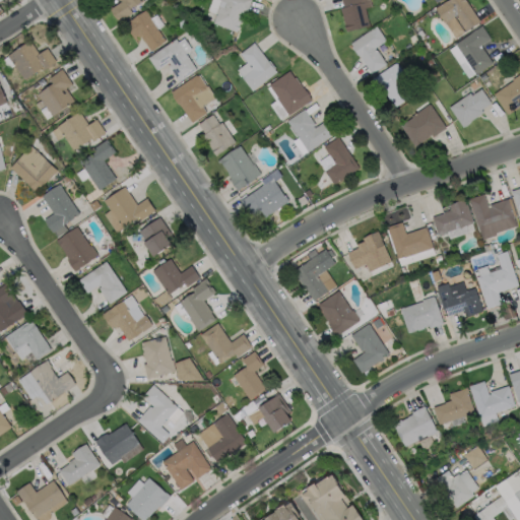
[(140,0),(128,8),(131,12),(117,21),(109,9),(120,1),(119,0),(140,0)]
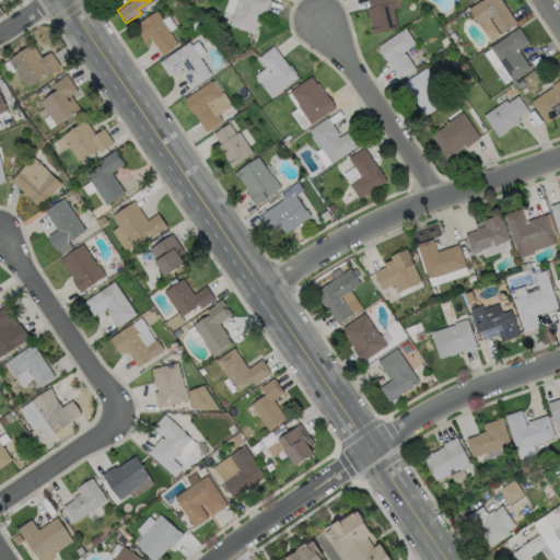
[(268,0),(264,13),(261,12),(253,34),(228,24),(236,0),(268,0)]
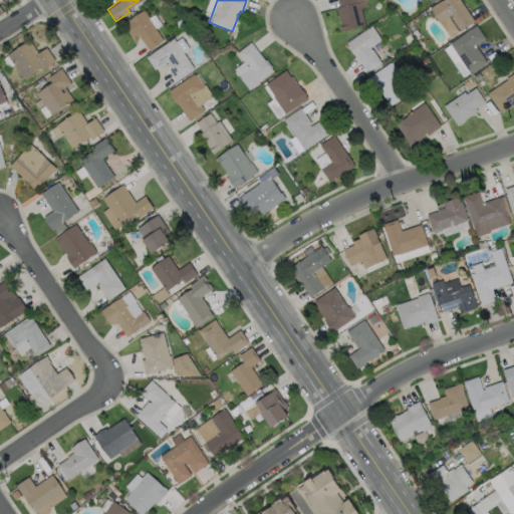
[(363,0),(365,6),(358,8),(362,25),(340,31),(334,8),(337,7),(335,0),(363,0)]
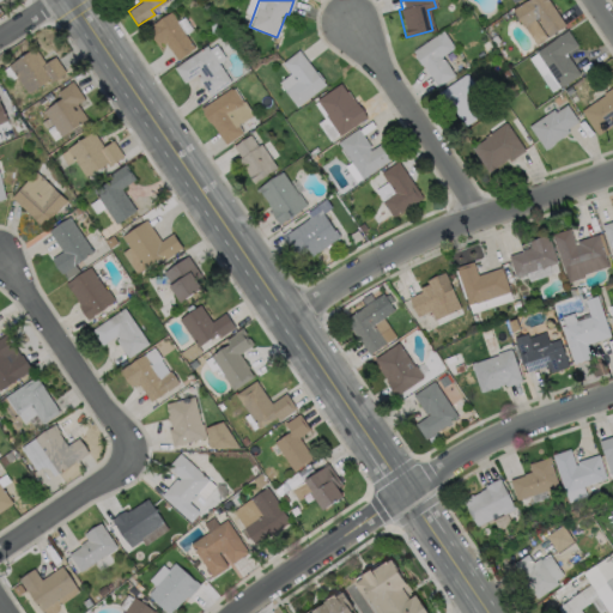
[(548,0),(565,25),(547,37),(535,18),(523,26),(511,8),(523,0),(548,0)]
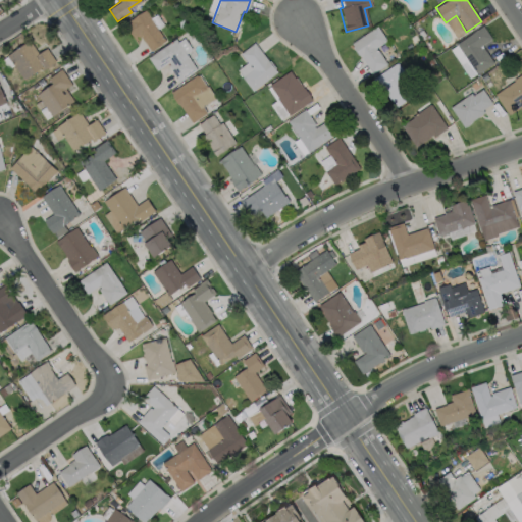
[(150,18),(164,41),(150,51),(139,34),(133,38),(123,23),(131,19),(145,9),(150,17),(150,18)]
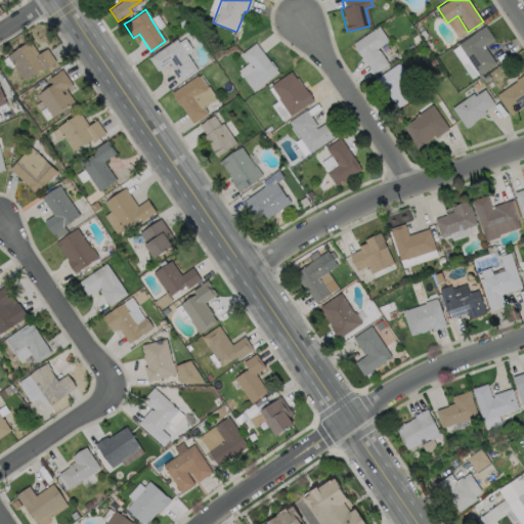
[(481,46),(482,48),(484,47),(495,62),(478,75),(456,44),(484,25),(493,38),(481,46)]
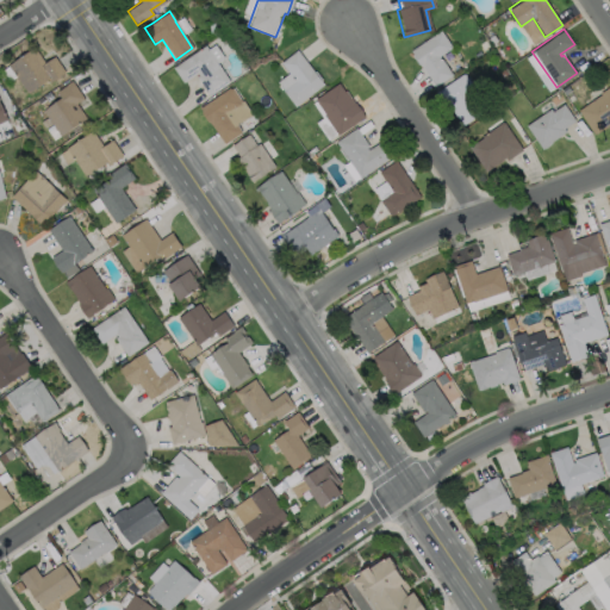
[(439,56),(450,75),(434,87),(418,64),(417,66),(410,55),(411,55),(409,51),(439,30),(450,48),(439,56)]
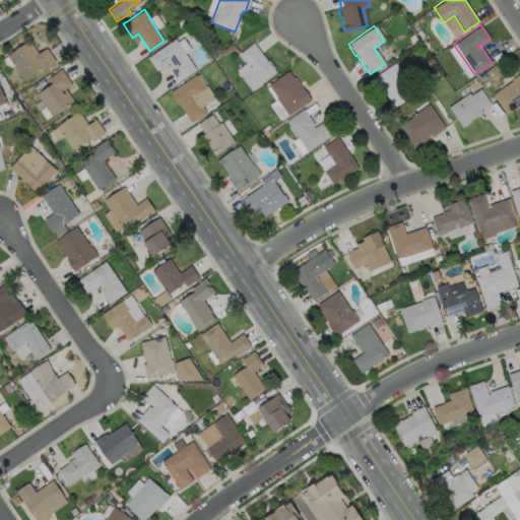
[(174,39),(195,69),(177,81),(167,65),(169,64),(168,62),(155,70),(146,57),(174,39)]
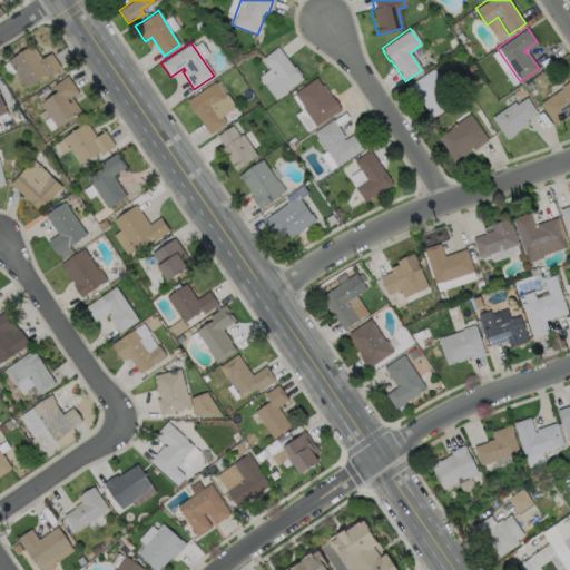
[(31,43),(41,59),(50,52),(60,67),(46,77),(45,74),(26,87),(7,60),(31,43)]
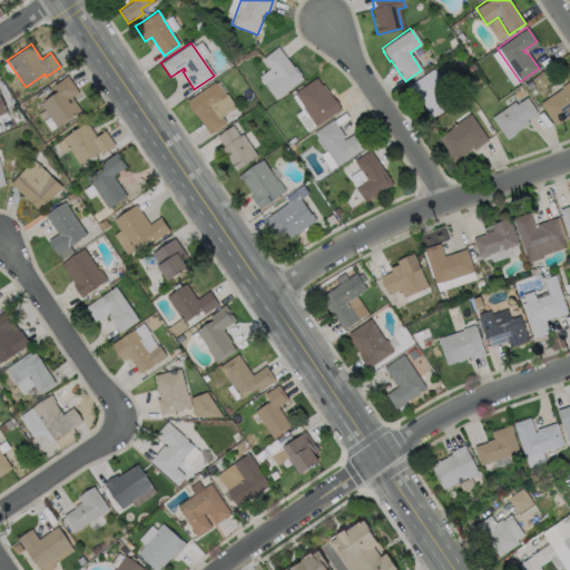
[(302,78),(275,99),(263,84),(274,76),(262,58),(276,46),(302,78)]
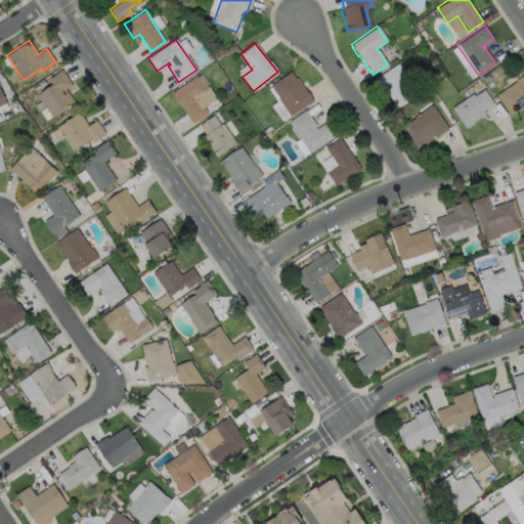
[(397,63),(418,94),(396,107),(383,89),(380,91),(373,79),(397,63)]
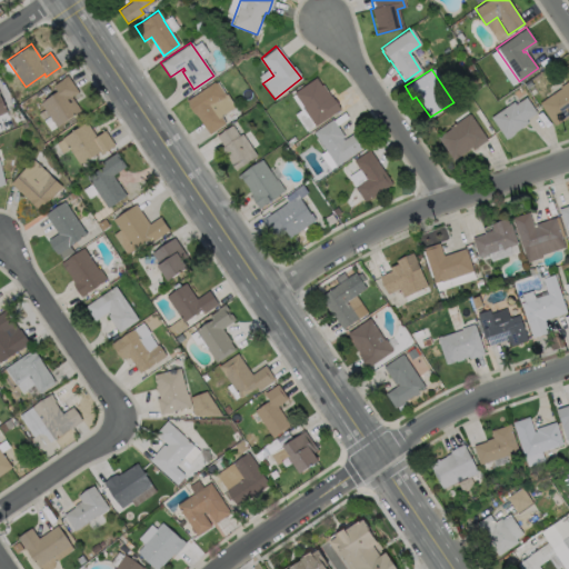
[(80,110),(56,127),(39,102),(56,91),(52,85),(61,79),(61,78),(66,75),(78,91),(70,96),(80,110)]
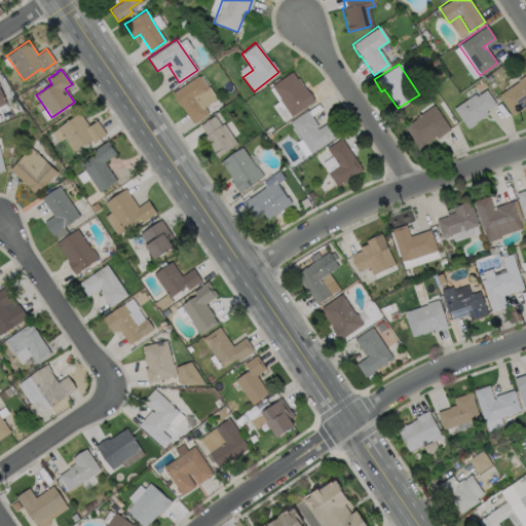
[(291,71),(296,78),(298,77),(313,101),(291,116),(278,100),(279,99),(270,85),(291,71)]
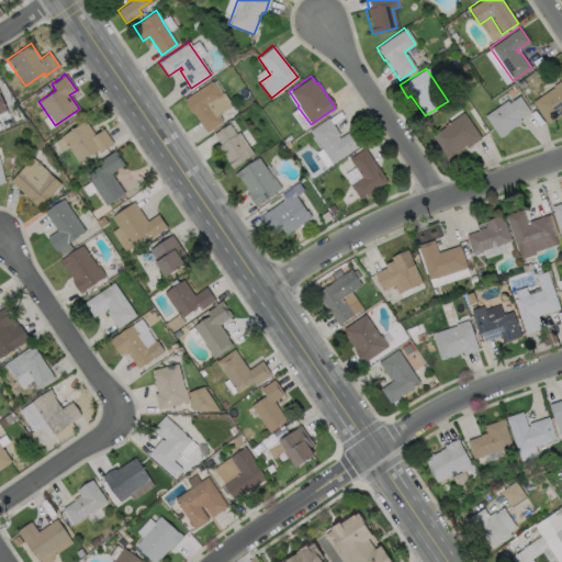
[(561,114),(555,119),(555,117),(547,123),(531,101),(551,88),(550,87),(561,78),(561,114)]
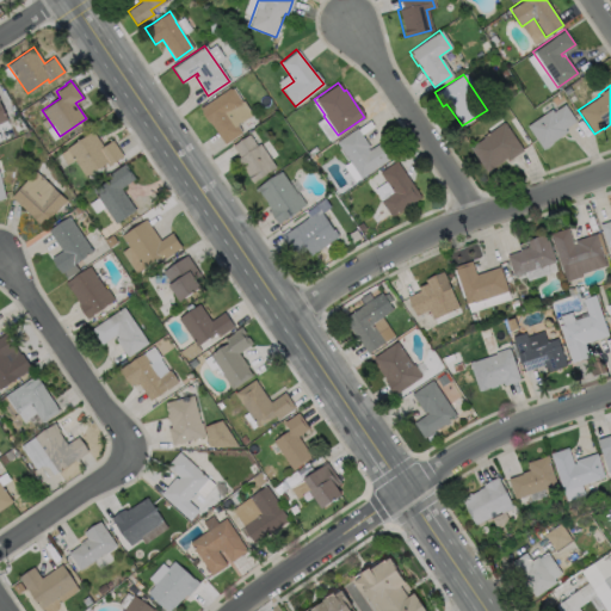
[(229,87),(230,90),(232,87),(241,102),(239,103),(240,104),(227,112),(241,133),(223,144),(199,107),(229,87)]
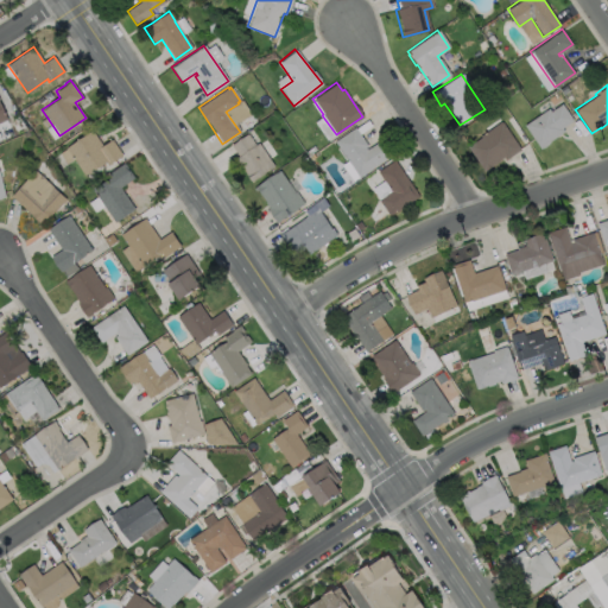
[(561,103),(571,121),(561,128),(563,132),(548,141),(549,143),(539,150),(523,126),(546,108),(549,112),(561,103)]
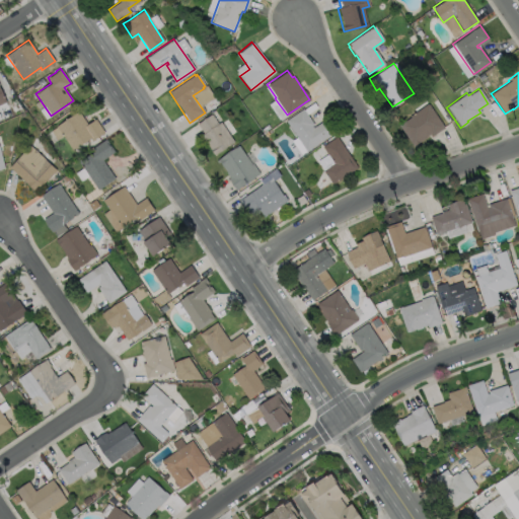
[(269,104),(279,119),(286,115),(276,99),(269,104)]
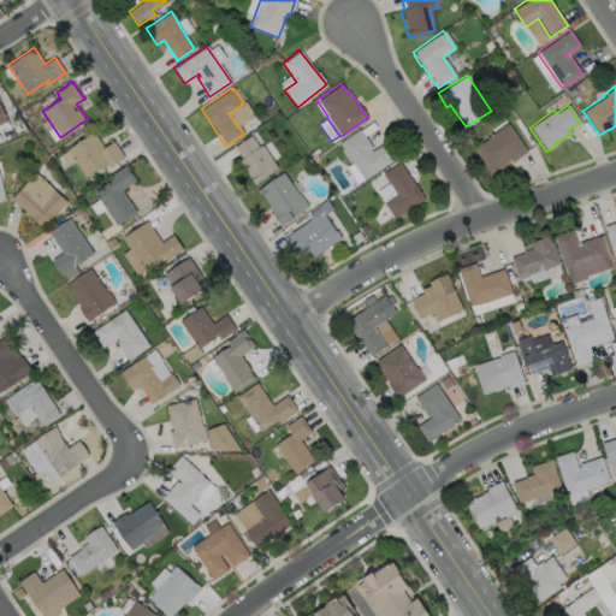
[(526,152),(511,161),(510,159),(489,173),(472,149),(485,140),(484,137),(507,123),(526,152)]
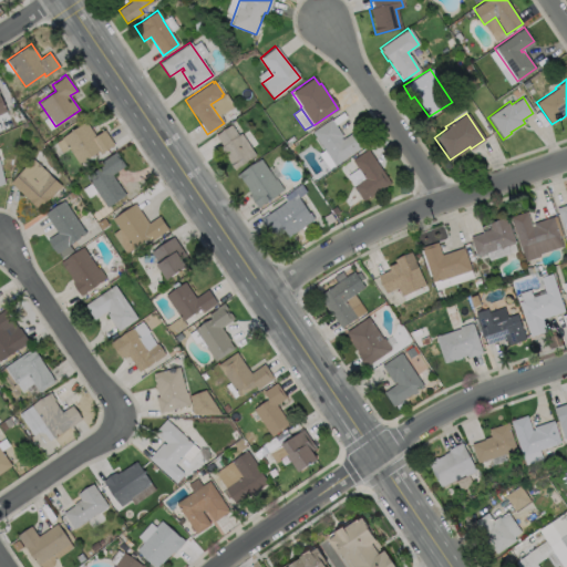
[(340,137),(341,138),(354,130),(364,144),(333,165),(311,132),(330,119),(342,135),(340,137)]
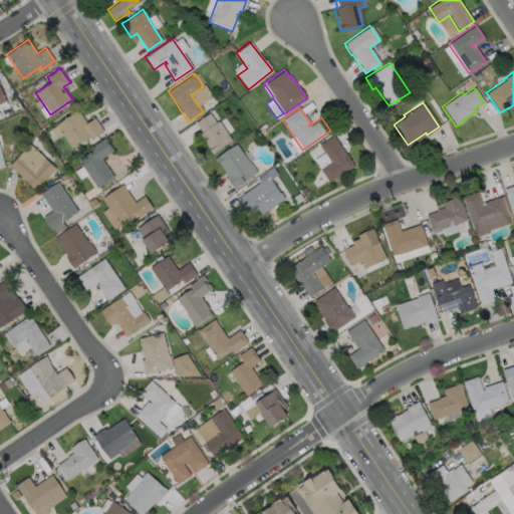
[(77,109),(85,122),(93,117),(103,131),(90,140),(88,137),(71,149),(55,124),(77,109)]
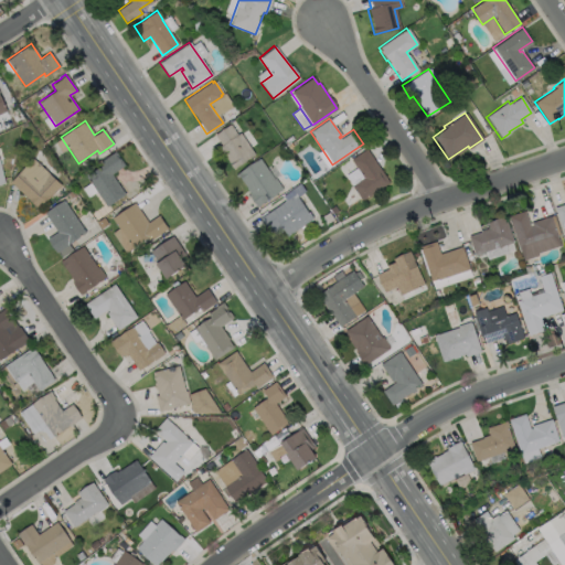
[(230,124),(237,135),(240,132),(254,155),(233,169),(219,147),(221,145),(214,135),(230,124)]
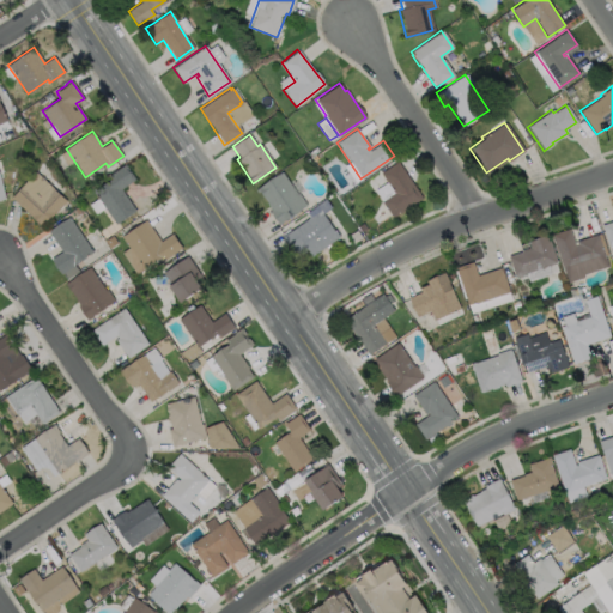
[(422,196),(392,217),(381,200),(393,192),(380,173),(398,161),(422,196)]
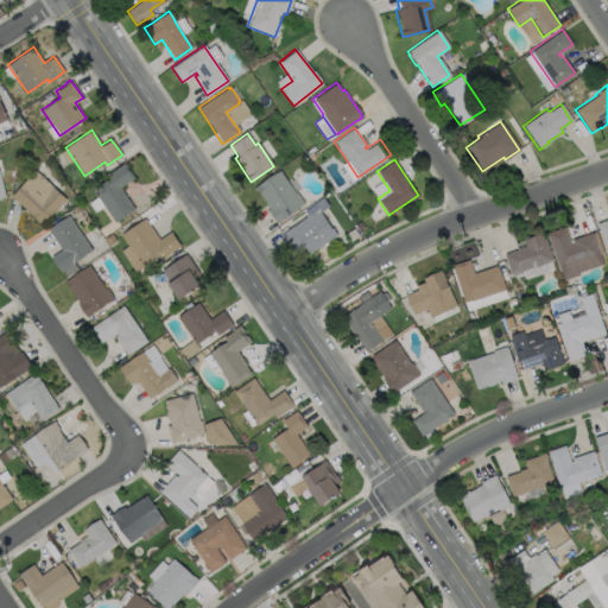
[(134,209),(114,222),(92,189),(109,177),(107,173),(124,162),(134,177),(119,187),(134,209)]
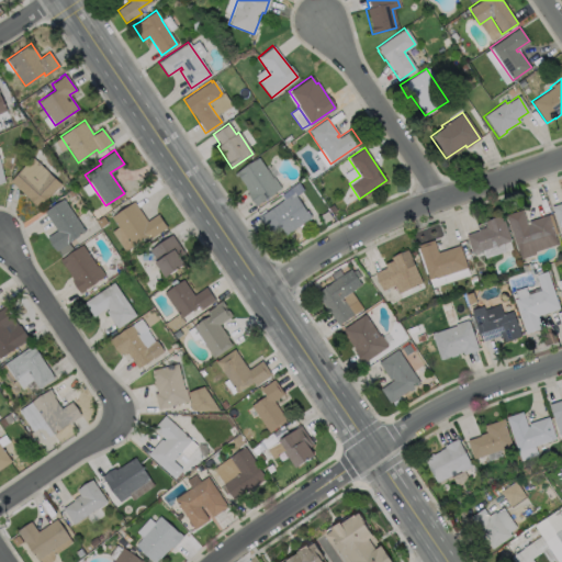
[(60,184),(38,208),(9,181),(32,157),(60,184)]
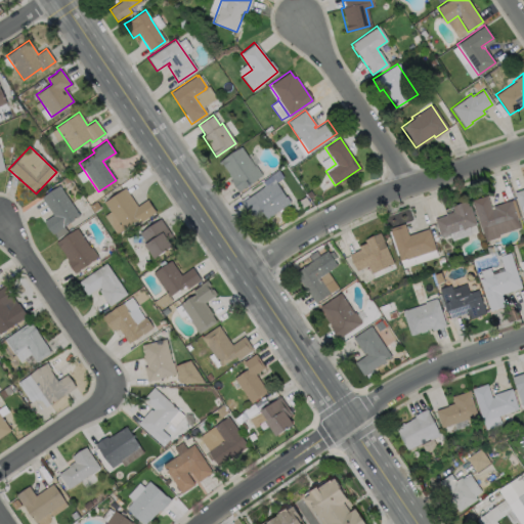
[(241,146),(254,166),(255,165),(262,175),(241,189),(241,190),(238,192),(230,180),(231,179),(219,161),(241,146)]
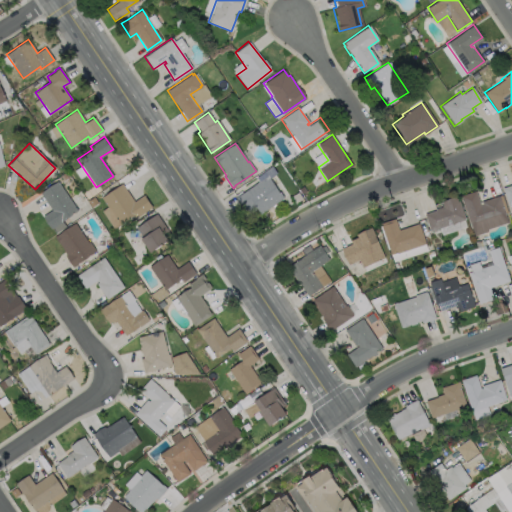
[(267,175),(279,192),(283,198),(260,214),(256,209),(248,215),(235,197),(267,175)]
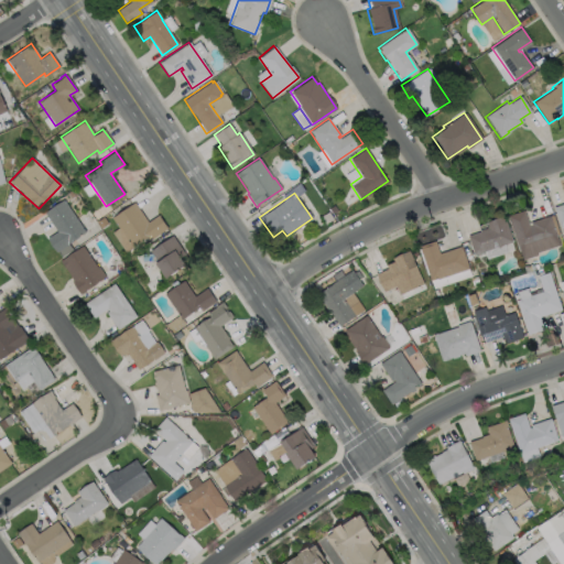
[(85,232),(55,252),(46,238),(56,231),(43,213),(63,199),(85,232)]
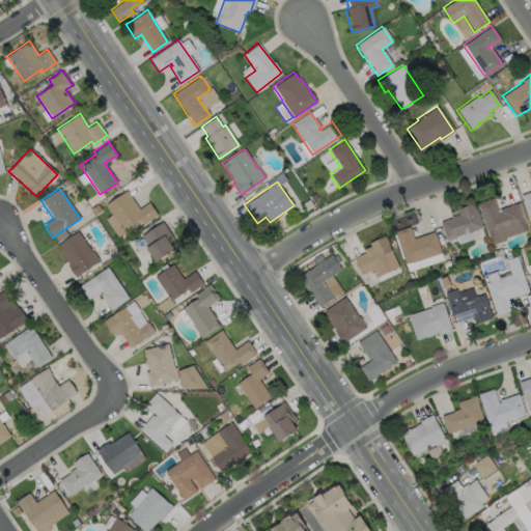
[(126,190),(139,208),(148,201),(157,214),(143,224),(141,221),(123,232),(105,204),(126,190)]
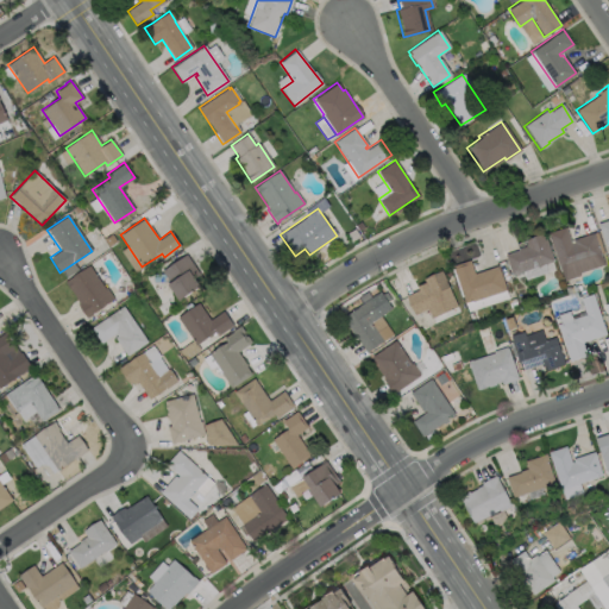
[(608,240),(603,243),(597,223),(608,218),(608,240)]
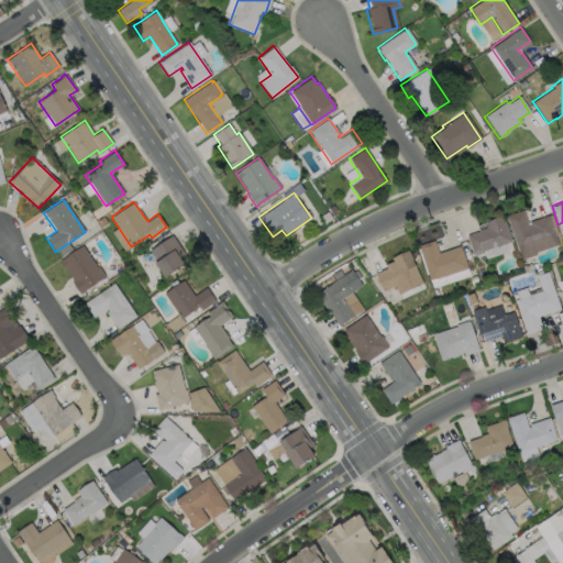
[(522,209),(527,221),(548,213),(558,244),(536,251),(537,253),(520,258),(518,250),(517,250),(506,217),(507,216),(506,213),(522,209)]
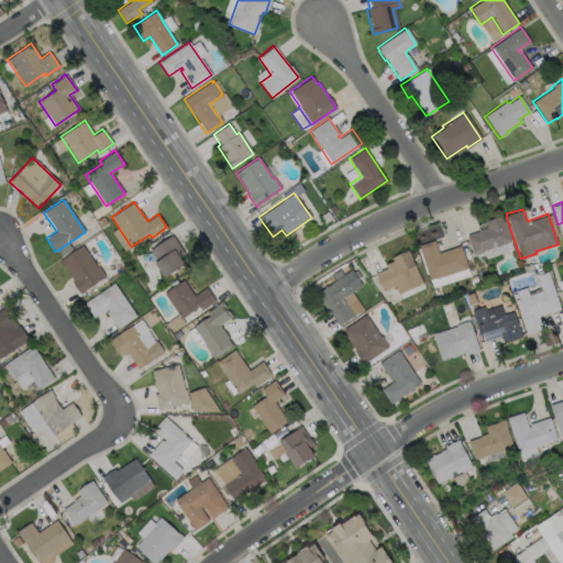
[(510,240),(472,253),(465,234),(478,231),(477,229),(486,227),(485,221),(503,216),(510,240)]
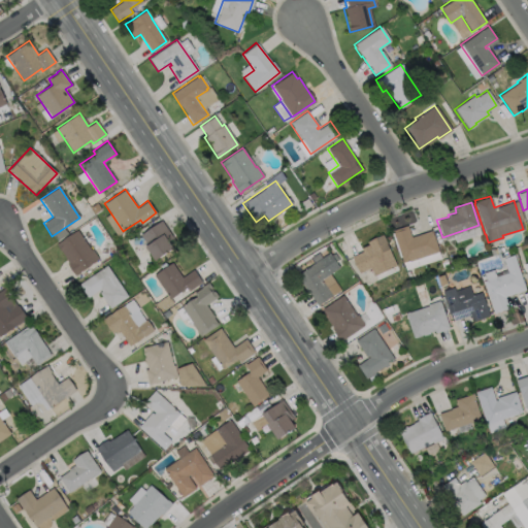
[(173,248),(155,260),(144,245),(146,244),(140,234),(161,220),(173,237),(168,240),(173,248)]
